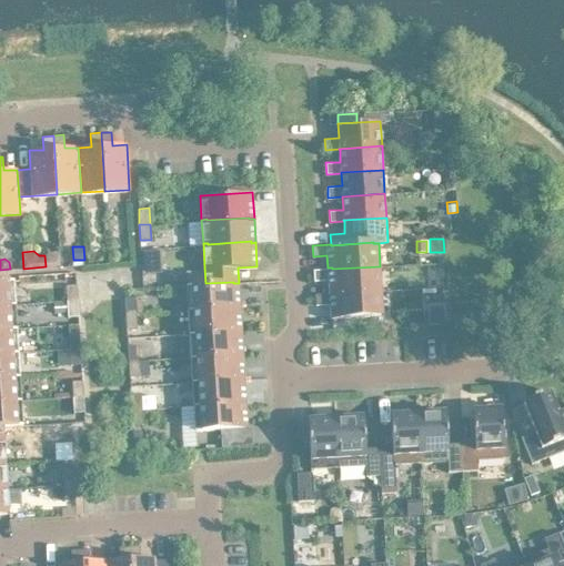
[(328,280),(329,292),(334,292),(334,293),(381,290),(380,266),(332,269),(332,268),(328,268),(313,269),(314,280),(328,280)]
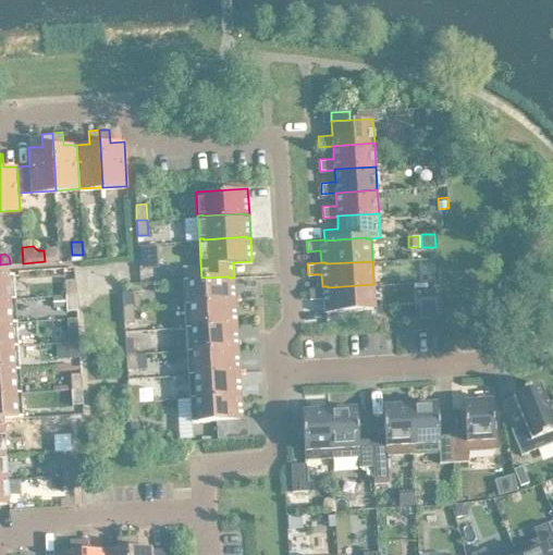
[(0,298),(10,297),(10,298),(15,298),(14,287),(10,287),(9,273),(0,273),(0,298)]
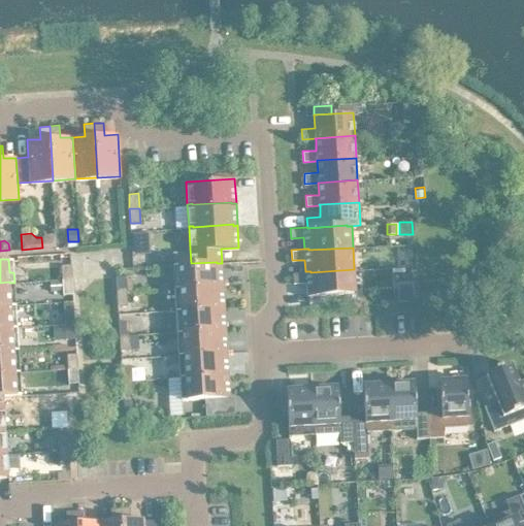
[(178,273),(179,286),(179,287),(219,285),(219,286),(223,285),(222,263),(217,263),(217,262),(191,263),(173,263),(173,273),(178,273)]
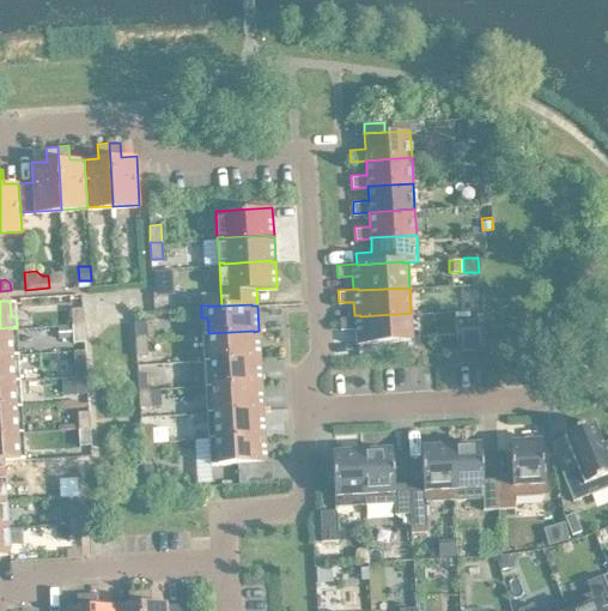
[(72,307),(72,324),(84,322),(83,306),(72,307)]
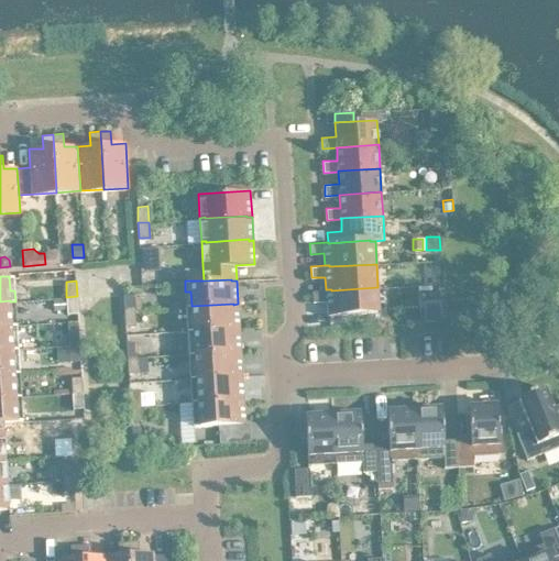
[(331,289),(326,289),(313,290),(313,301),(327,300),(327,315),(380,312),(377,287),(331,290),(331,289)]
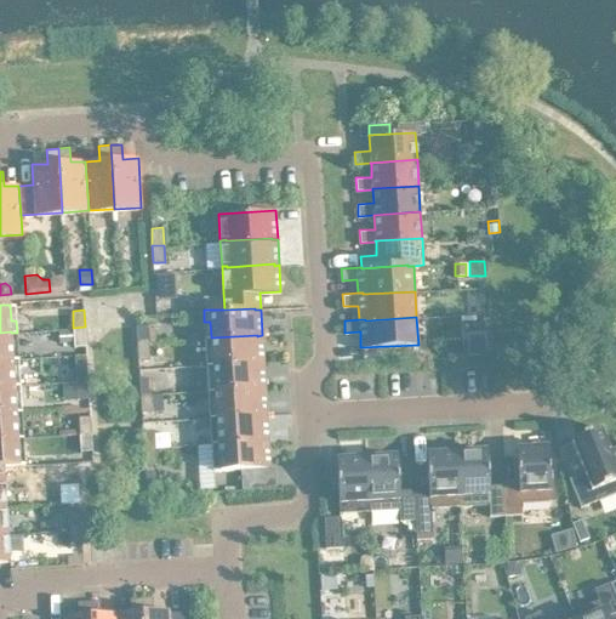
[(136,325),(137,342),(148,341),(148,324),(136,325)]
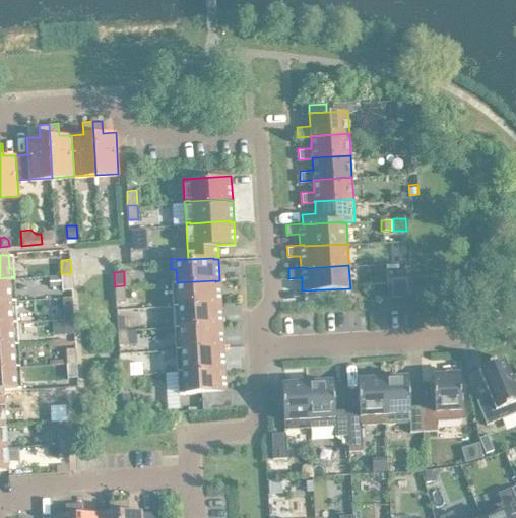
[(71,273),(61,274),(62,284),(62,288),(72,288),(71,273)]
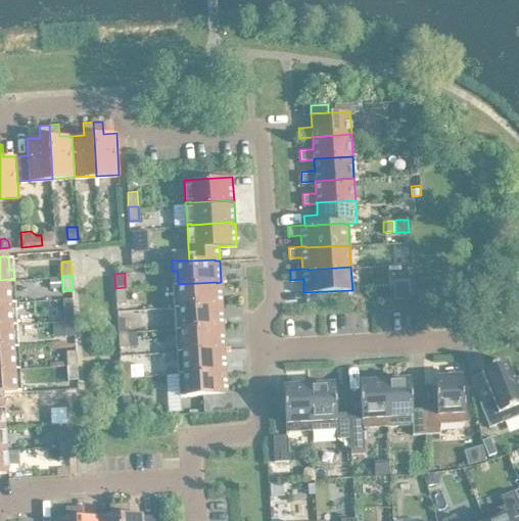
[(61,276),(49,277),(50,287),(62,286),(61,276)]
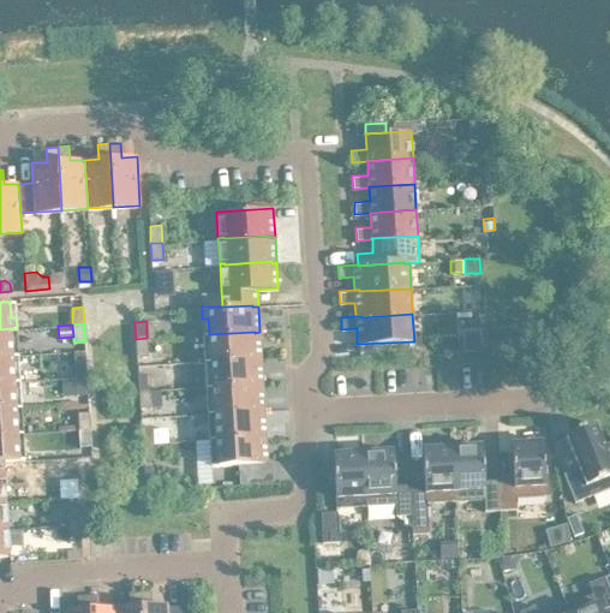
[(0,355),(13,355),(13,356),(18,355),(18,344),(12,344),(11,329),(11,328),(0,329),(0,355)]
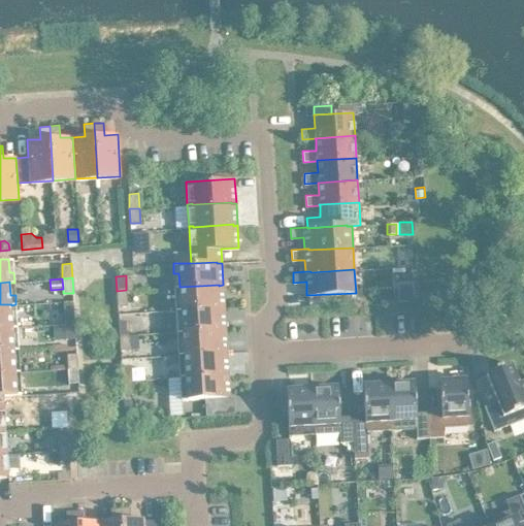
[(179,296),(181,308),(220,306),(220,307),(224,307),(223,285),(219,286),(219,285),(179,287),(179,286),(174,286),(175,296),(179,296)]
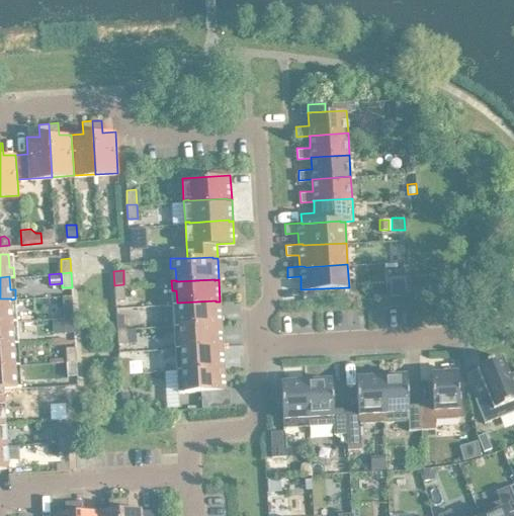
[(123,284),(114,285),(115,299),(124,298),(123,284)]
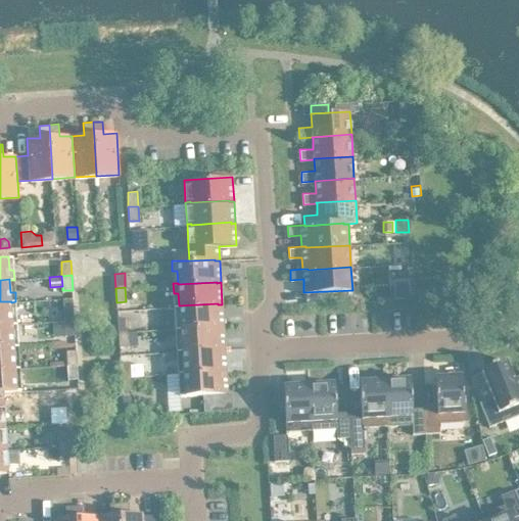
[(0,324),(12,323),(12,324),(17,324),(16,314),(11,315),(11,302),(11,301),(0,301),(0,324)]
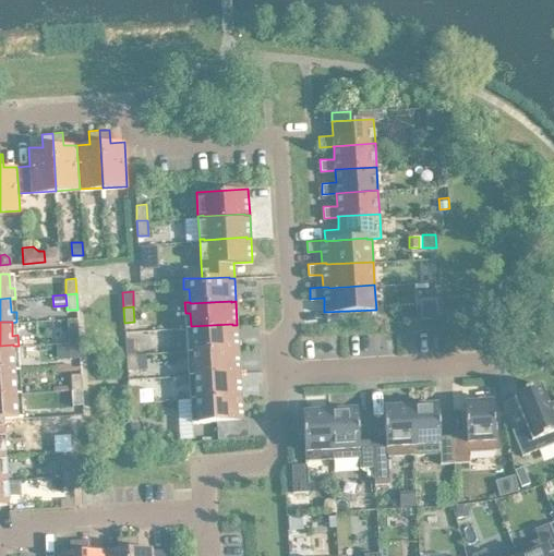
[(192,336),(192,349),(192,350),(233,348),(233,349),(239,348),(237,325),(232,325),(232,324),(191,326),(185,326),(187,337),(192,336)]
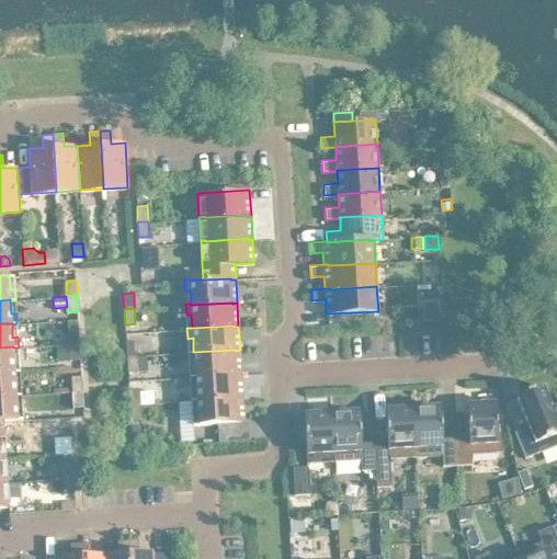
[(68,328),(69,343),(79,343),(79,327),(68,328)]
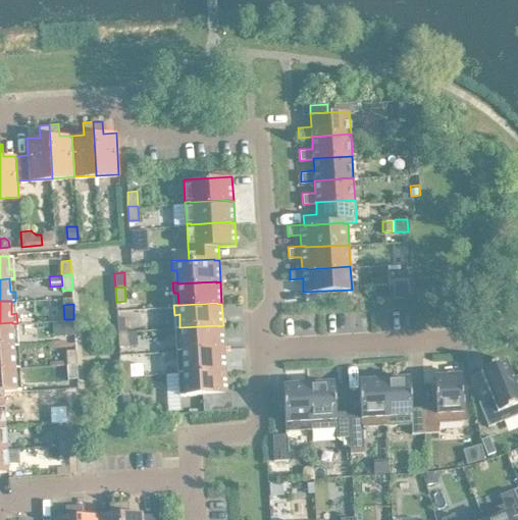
[(117,316),(118,331),(127,330),(126,316),(117,316)]
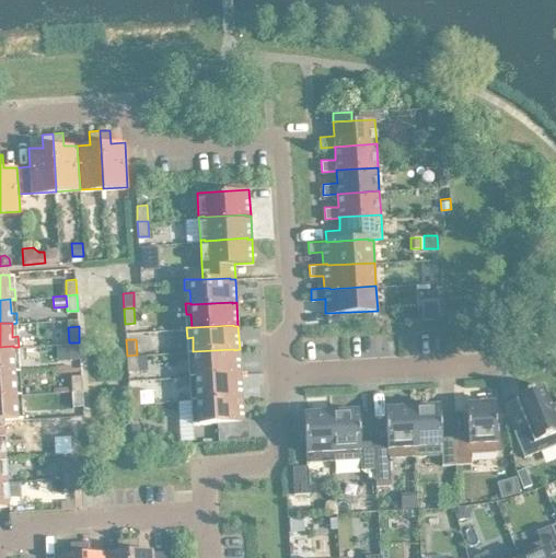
[(79,343),(69,343),(70,358),(80,358),(79,343)]
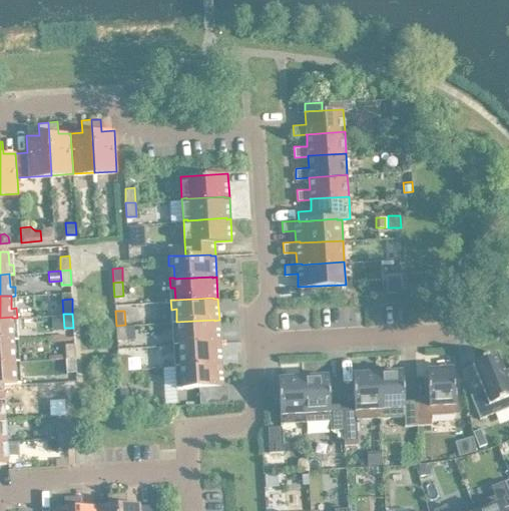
[(0,340),(13,339),(13,340),(18,340),(17,330),(13,330),(12,318),(12,317),(0,318),(0,340)]
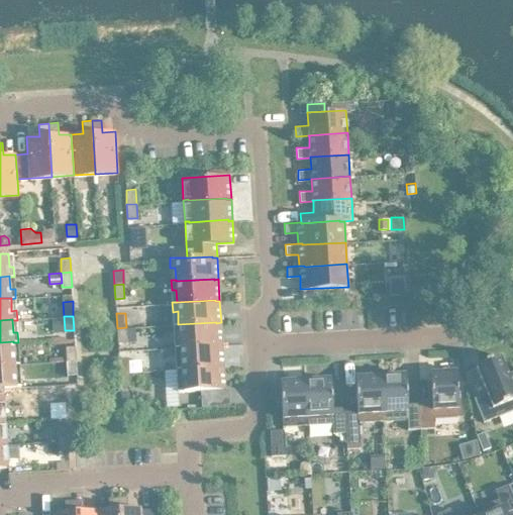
[(179,333),(180,345),(180,346),(218,343),(218,344),(222,344),(221,322),(216,323),(216,322),(178,324),(178,323),(174,323),(174,333),(179,333)]
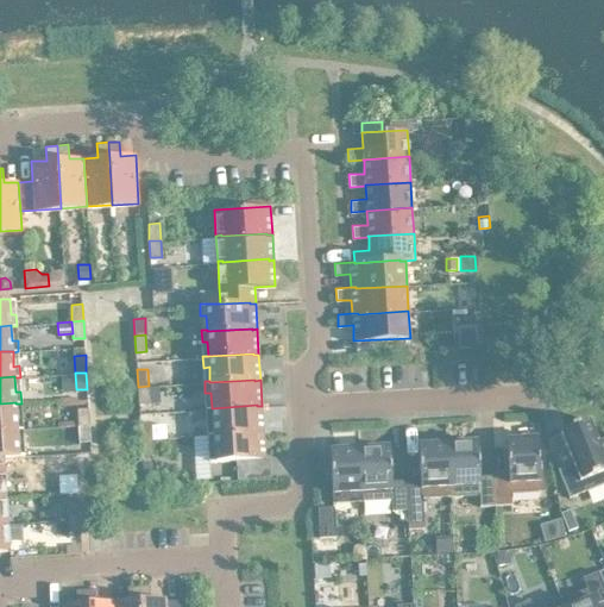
[(159,385),(149,386),(150,401),(161,400),(159,385)]
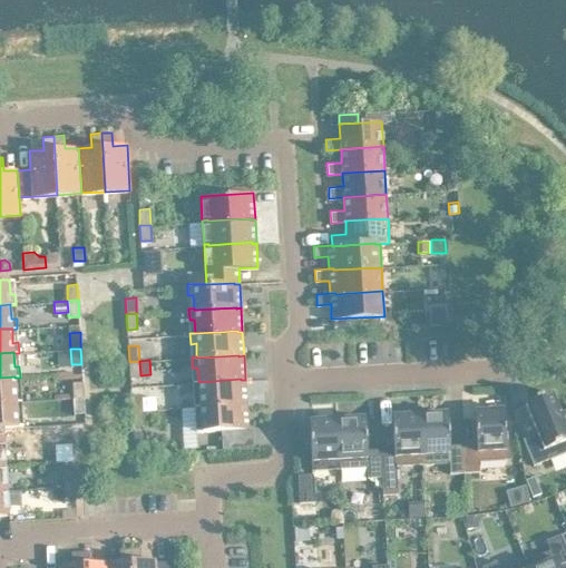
[(139,361),(129,362),(130,378),(140,376),(140,375),(139,361)]
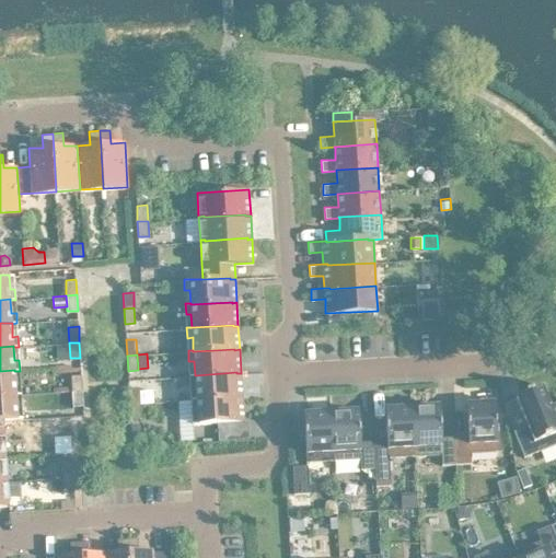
[(0,394),(16,394),(21,394),(21,383),(15,384),(14,371),(14,370),(0,371),(0,394)]
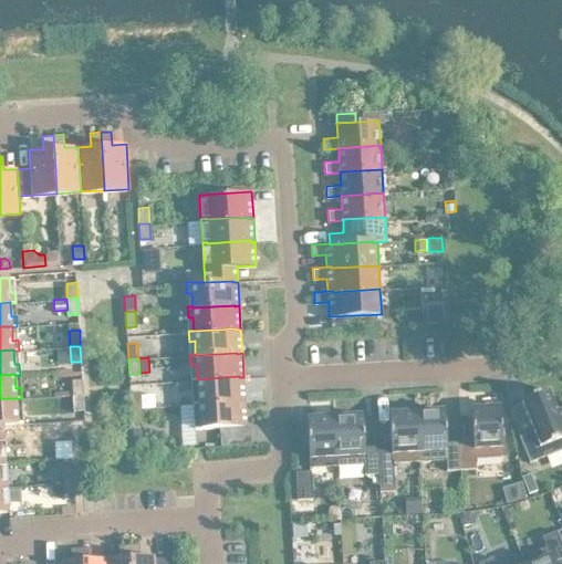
[(197,388),(198,401),(198,403),(240,400),(240,401),(245,400),(243,377),(239,377),(239,376),(197,379),(197,378),(191,378),(193,389),(197,388)]
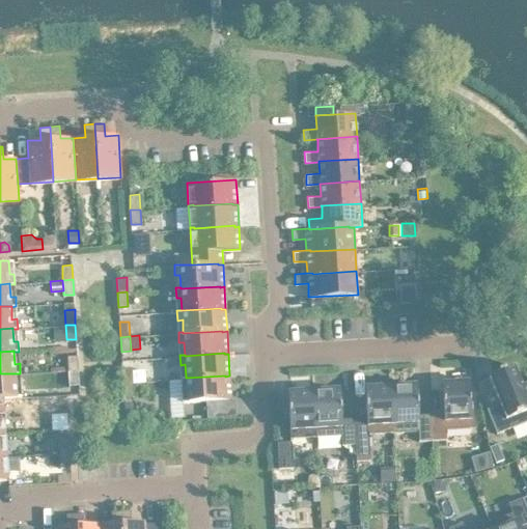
[(67,355),(68,369),(78,369),(77,354),(67,355)]
